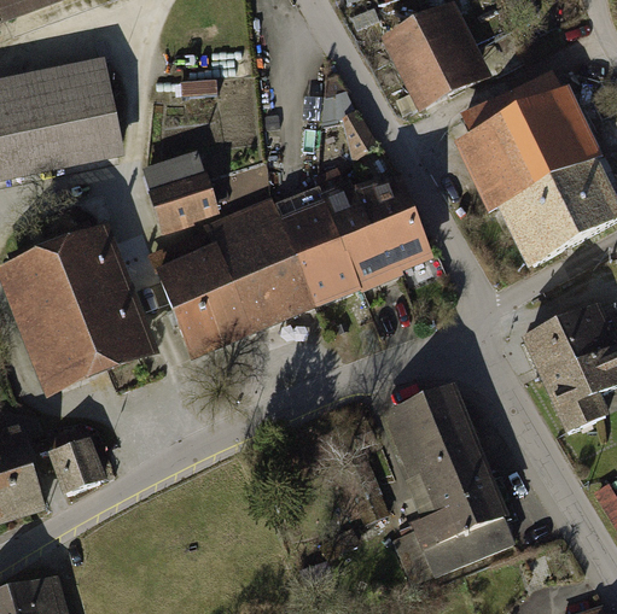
[(0,15),(1,18),(52,0),(0,0),(0,15)]
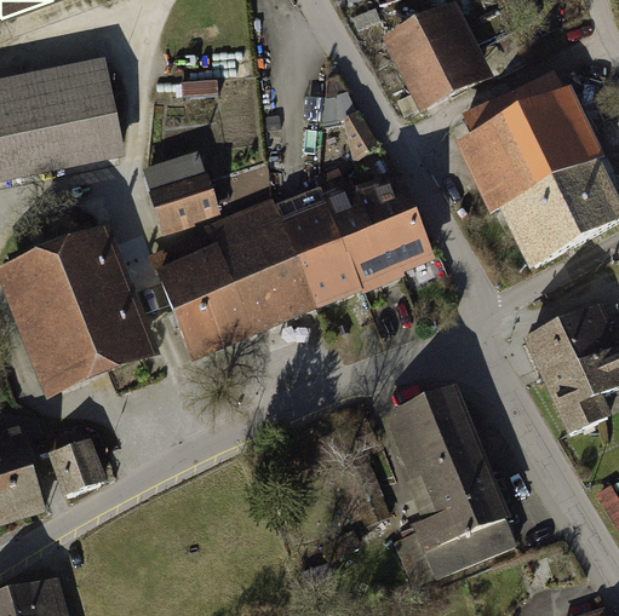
[(382,34),(419,110),(493,74),(457,0),(451,0),(382,34)]
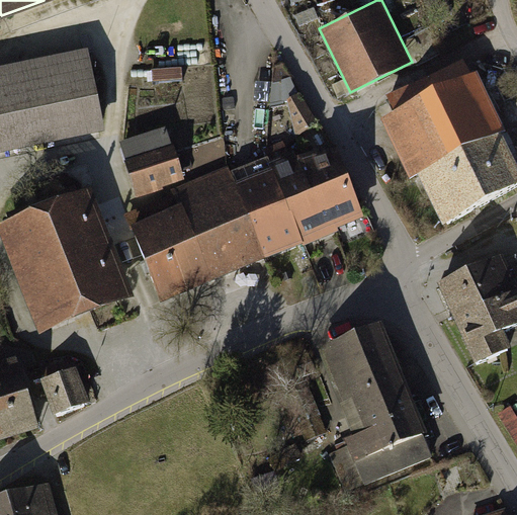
[(314,4),(294,12),(299,24),(319,17),(314,4)]
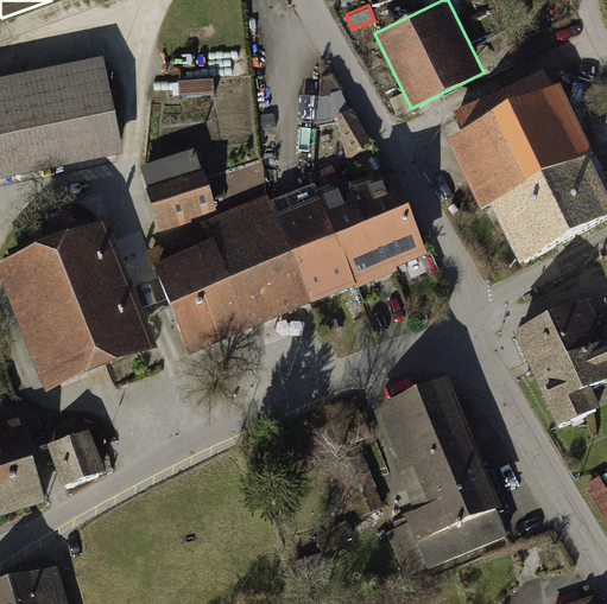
[(102,55),(0,76),(0,176),(122,151),(102,55)]
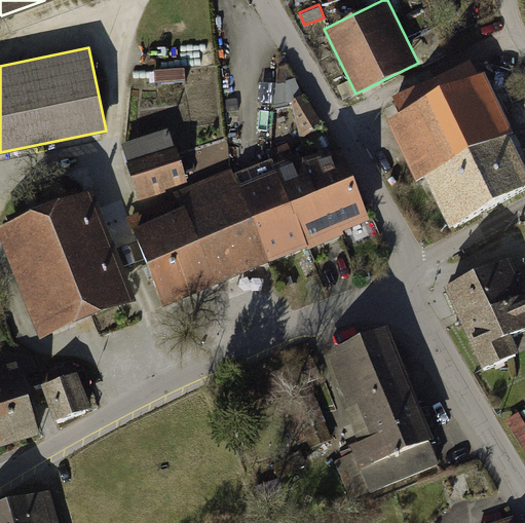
[(478,75),(470,58),(390,96),(399,112),(385,118),(415,180),(424,176),(448,224),(485,207),(524,187),(524,169),(507,132),(511,131),(483,73),(478,75)]
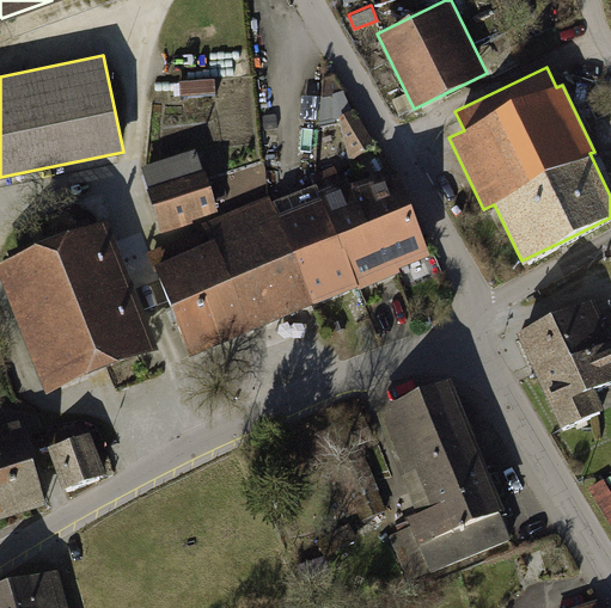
[(214,78),(178,80),(179,94),(215,91),(214,78)]
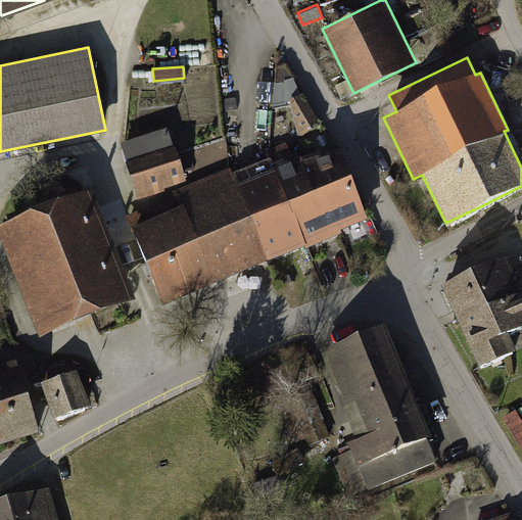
[(321,122),(301,92),(289,100),(297,137),(321,122)]
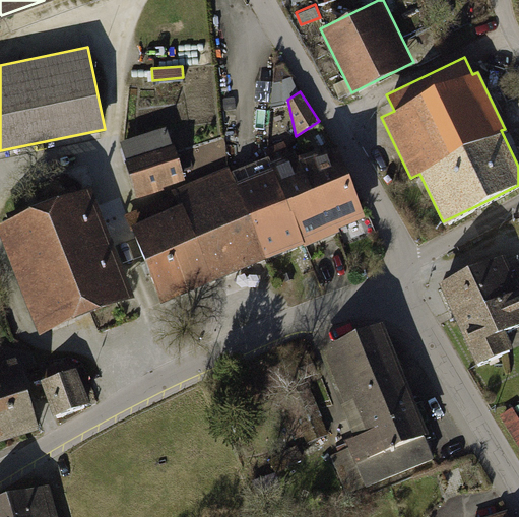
[(173,144),(172,144),(166,126),(120,140),(126,158),(136,194),(184,180),(173,144)]
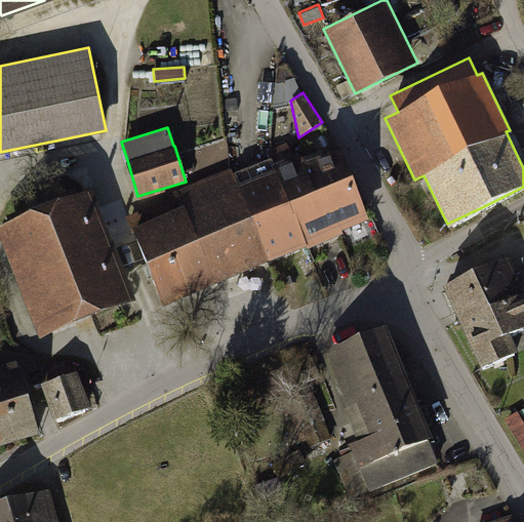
[(337,153),(306,162),(314,194),(329,232),(335,230),(362,217),(337,153)]
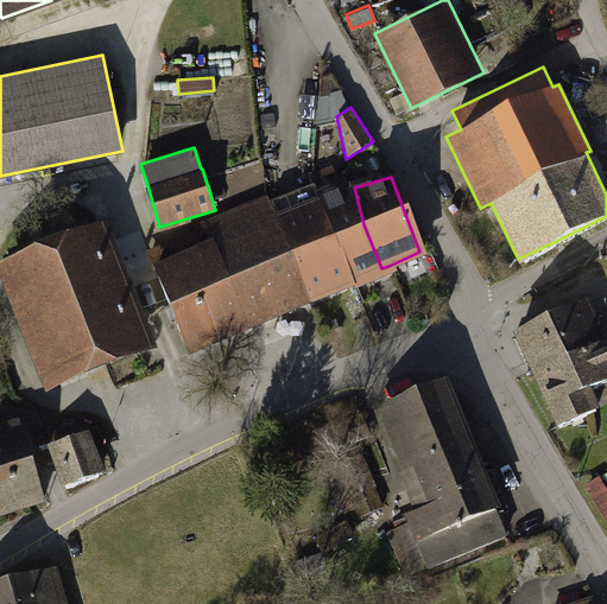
[(366,275),(381,268),(364,224),(354,188),(342,191),(340,183),(328,188),(330,195),(320,199),(339,246),(353,280),(366,275)]
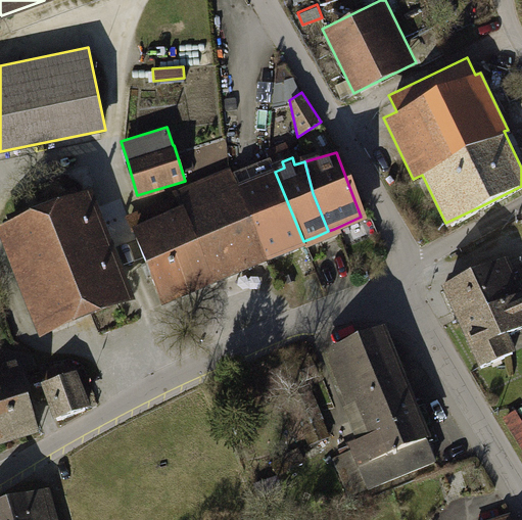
[(205,281),(265,256),(236,187),(230,172),(178,193),(185,211),(177,215),(173,204),(162,208),(167,219),(158,223),(151,207),(128,217),(161,298),(205,281)]
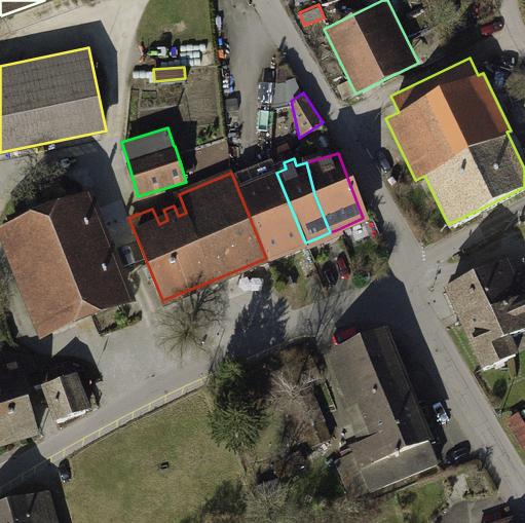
[(266,258),(305,243),(293,213),(276,173),(237,188),(266,258)]
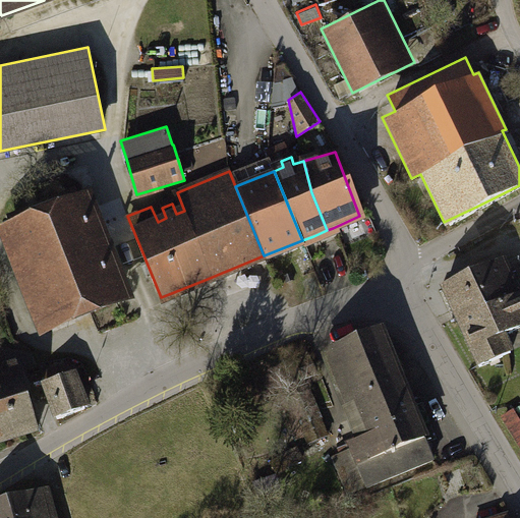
[(91,188),(0,223),(0,236),(38,334),(132,297),(91,188)]
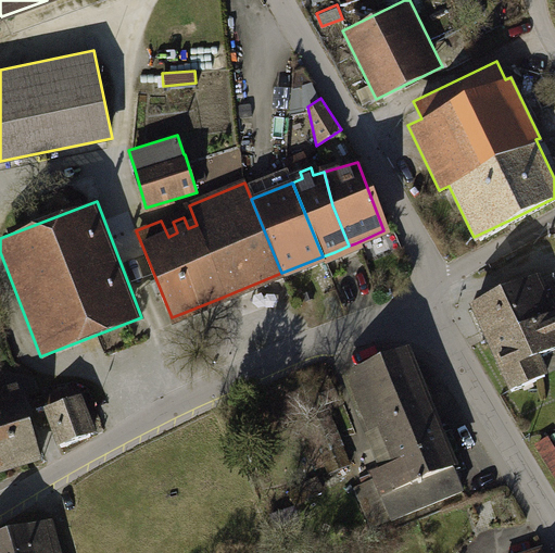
[(474,304),(490,341),(554,313),(554,312),(554,306),(554,305),(546,309),(544,304),(540,306),(528,280),(474,304)]
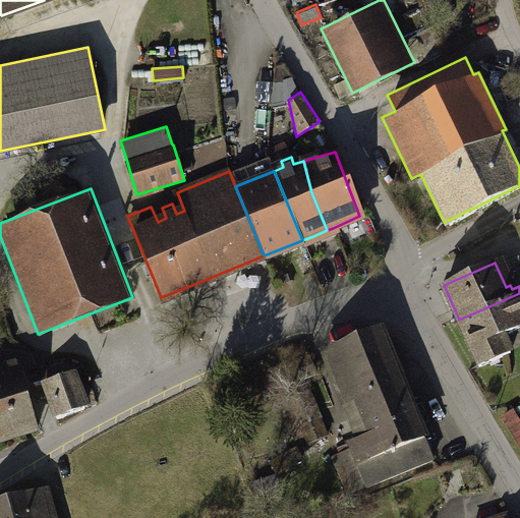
[(519,325),(519,295),(519,293),(459,320),(478,364),(507,352),(499,334),(519,325)]
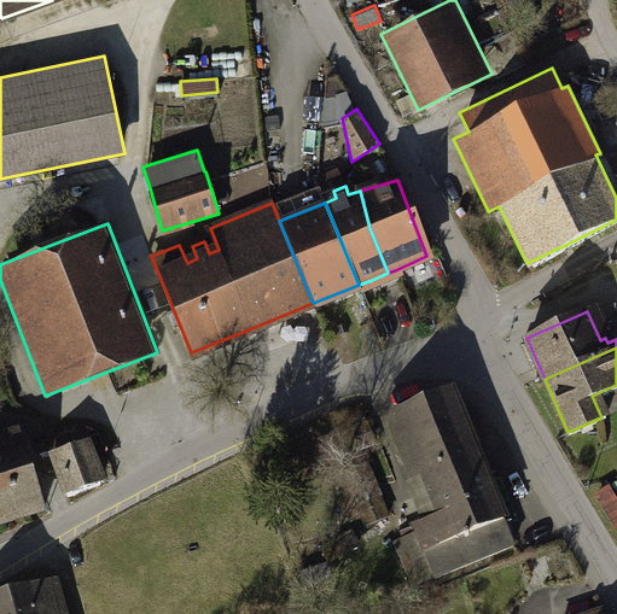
[(454,384),(379,415),(421,518),(411,522),(412,526),(391,534),(413,585),(516,543),(504,514),(507,513),(454,384)]
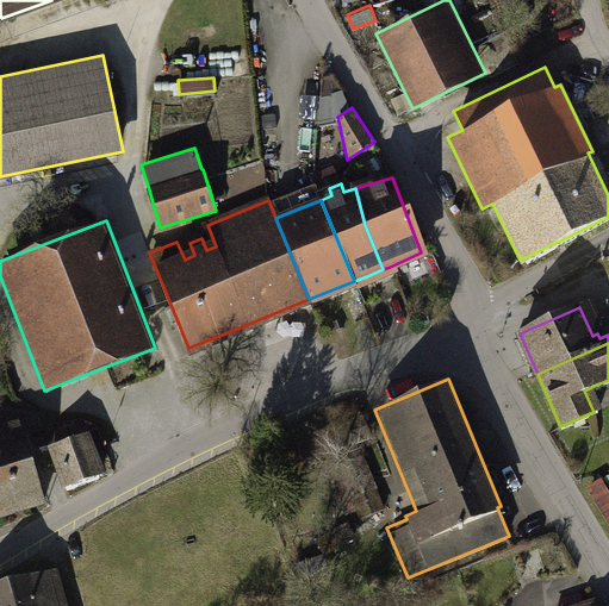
[(76,423),(48,433),(53,443),(48,444),(63,487),(104,473),(88,429),(80,432),(76,423)]
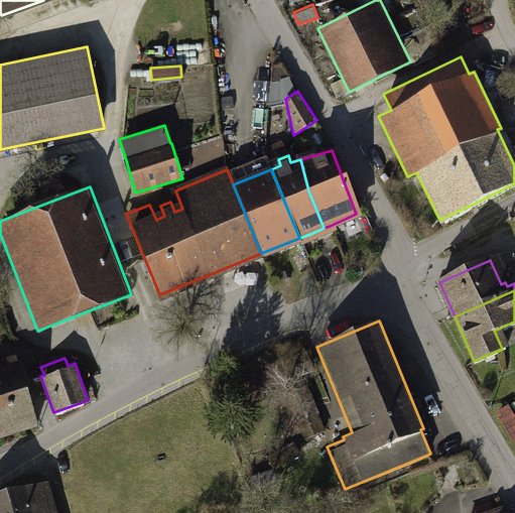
[(9,361),(0,364),(0,432),(12,428),(34,421),(14,359),(9,361)]
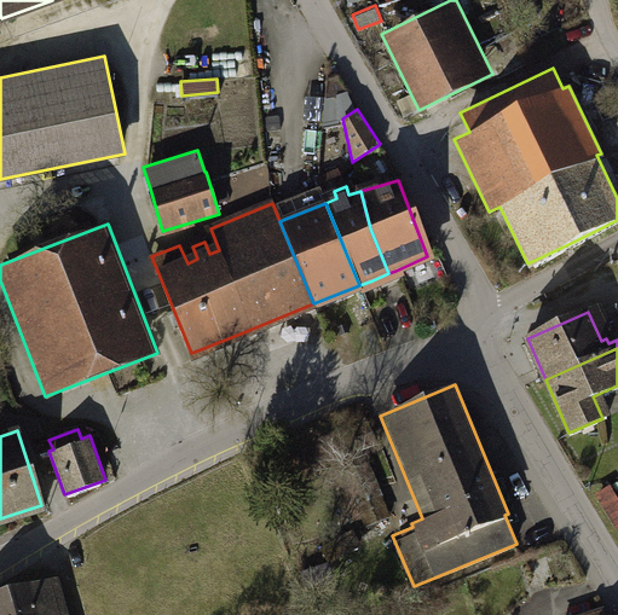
[(352,528),(318,541),(324,556),(358,544),(352,528)]
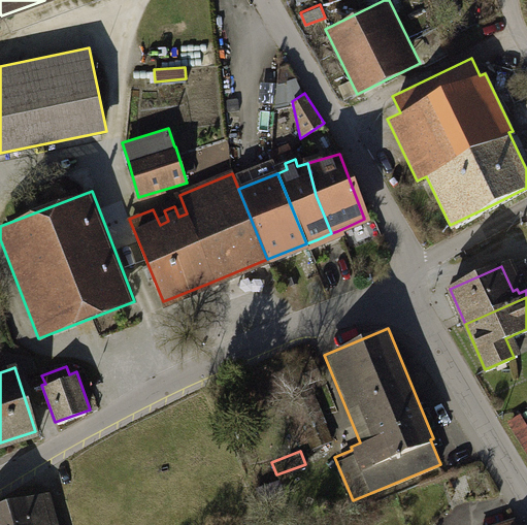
[(465,469),(443,476),(450,497),(471,491),(465,469)]
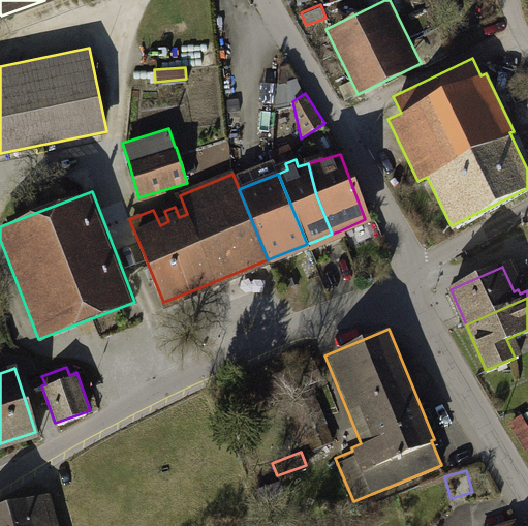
[(0,525),(57,525),(48,492),(44,492),(0,505),(0,525)]
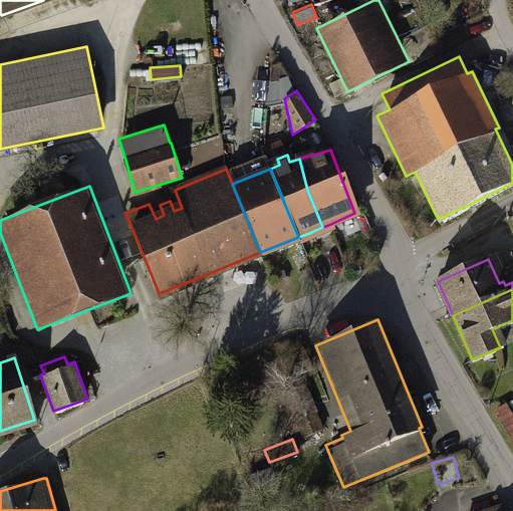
[(506,510),(503,502),(473,510),(506,510)]
